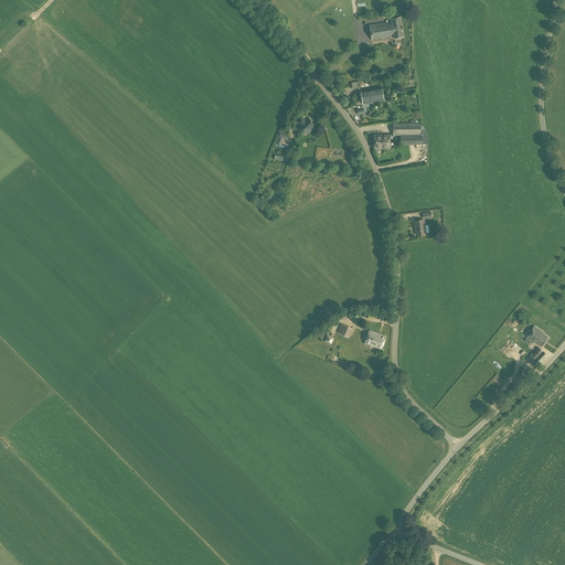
[(403,36),(400,18),(391,19),(391,22),(370,25),(372,40),(393,36),(394,39),(403,36)]
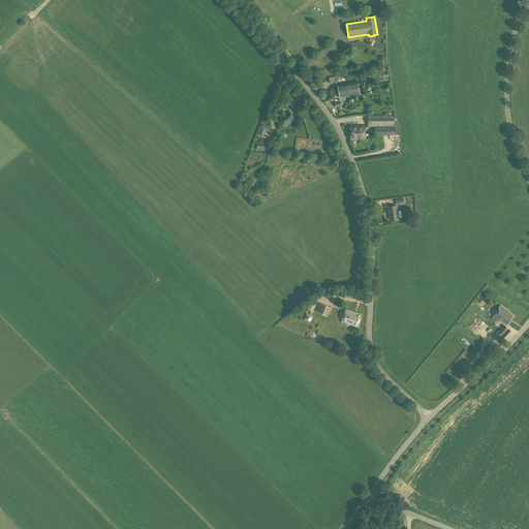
[(338,91),(359,88),(358,82),(337,86),(338,91)]
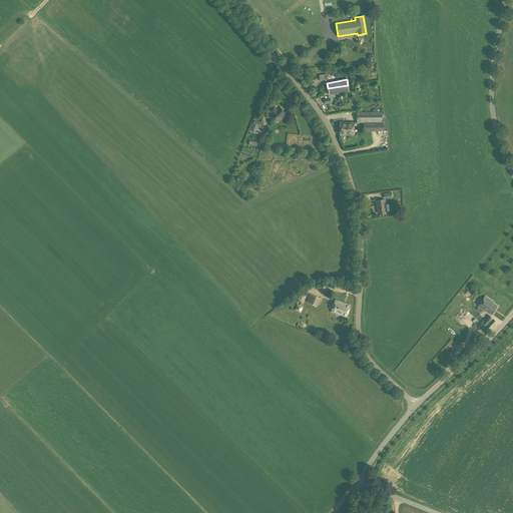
[(348,85),(328,88),(329,94),(349,91),(348,85)]
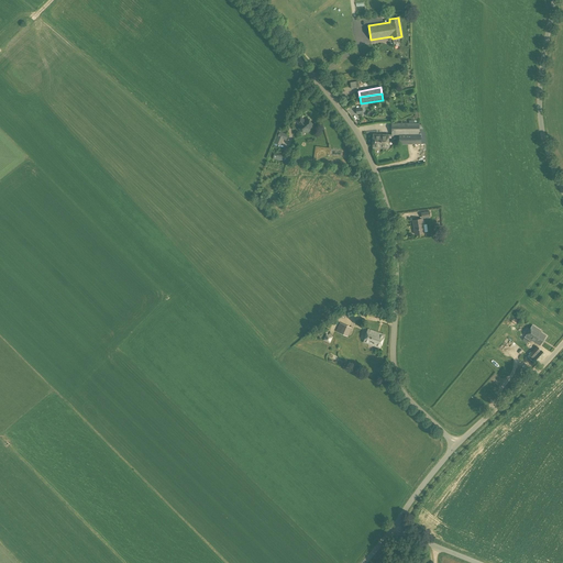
[(305,121),(300,117),(296,121),(299,125),(298,127),(304,134),(306,132),(307,132),(308,133),(311,131),(311,129),(310,129),(313,125),(308,119),(305,121)]
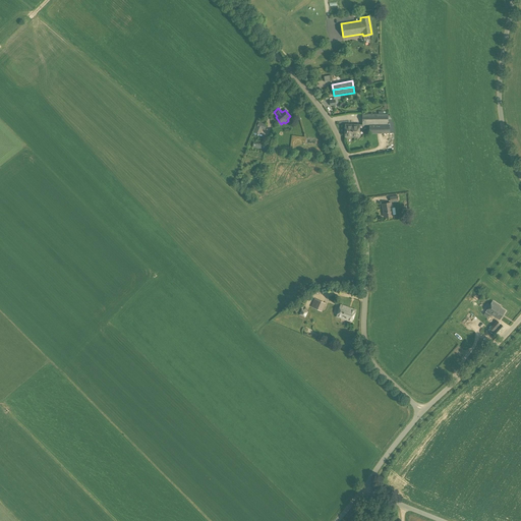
[(388,124),(388,114),(362,114),(362,125),(369,125),(369,133),(390,133),(390,124),(388,124)]
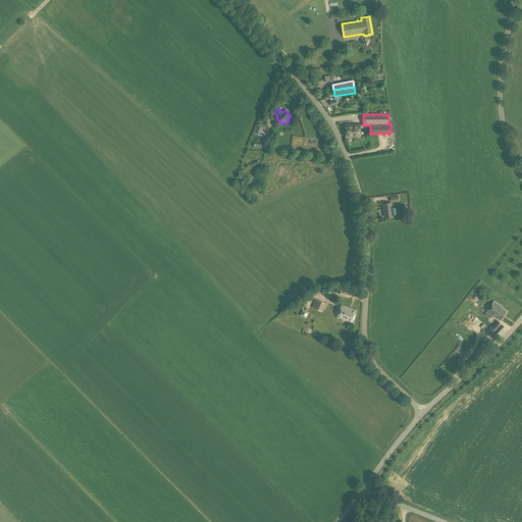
[(265,131),(267,125),(259,122),(255,133),(260,135),(262,128),(265,131)]
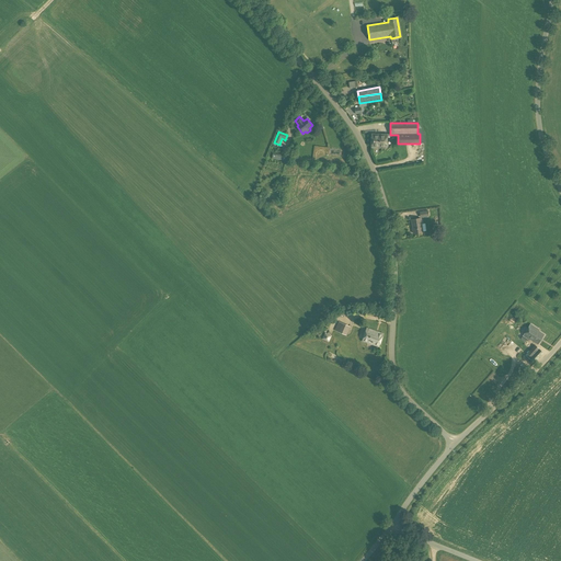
[(386,148),(387,135),(371,135),(371,148),(386,148)]
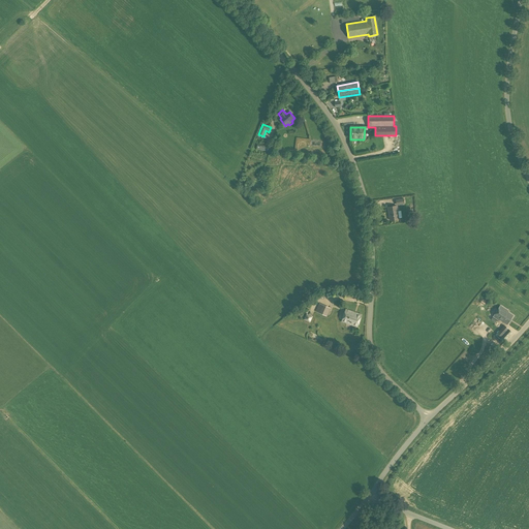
[(390,220),(399,219),(397,206),(387,207),(390,220)]
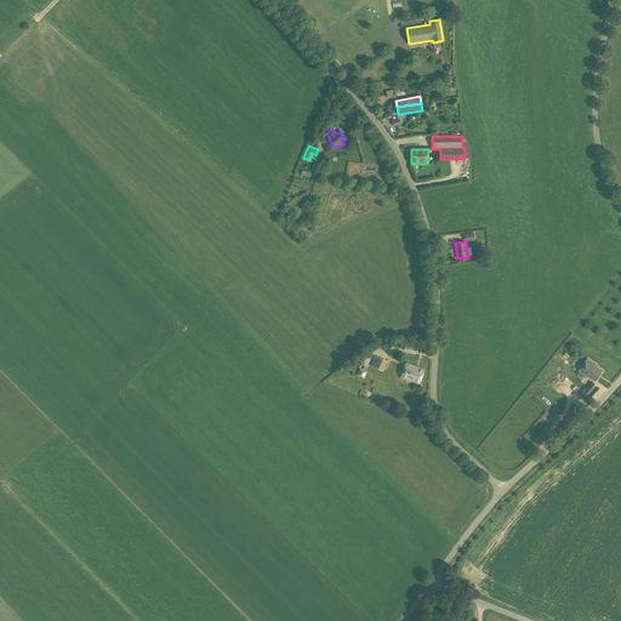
[(383,371),(387,362),(375,355),(370,365),(383,371)]
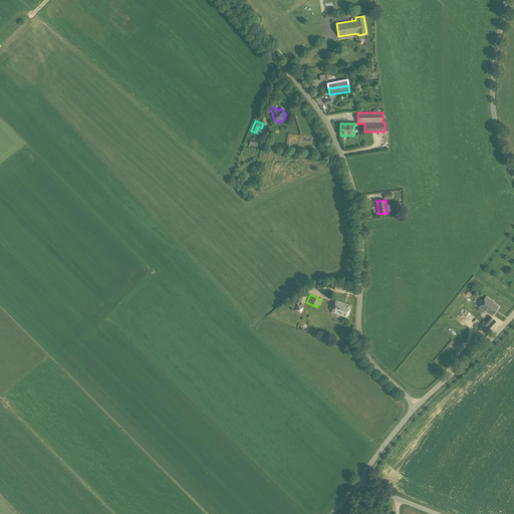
[(492,315),(498,306),(493,303),(494,302),(486,297),(479,308),(477,310),(481,313),(483,310),(485,311),(485,310),(492,315)]
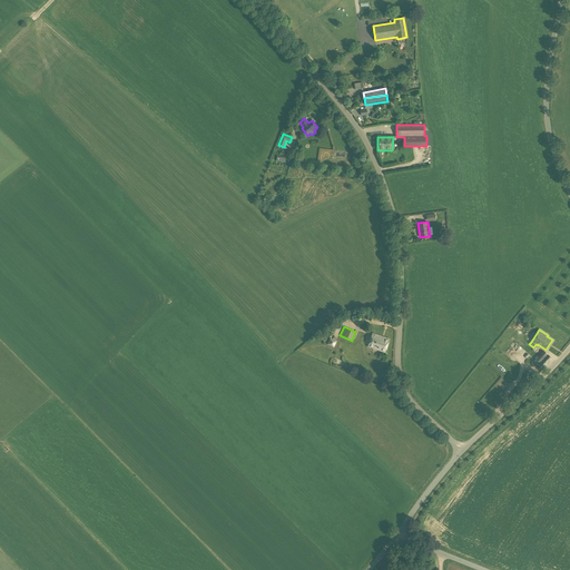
[(384,352),(389,338),(372,333),(367,346),(384,352)]
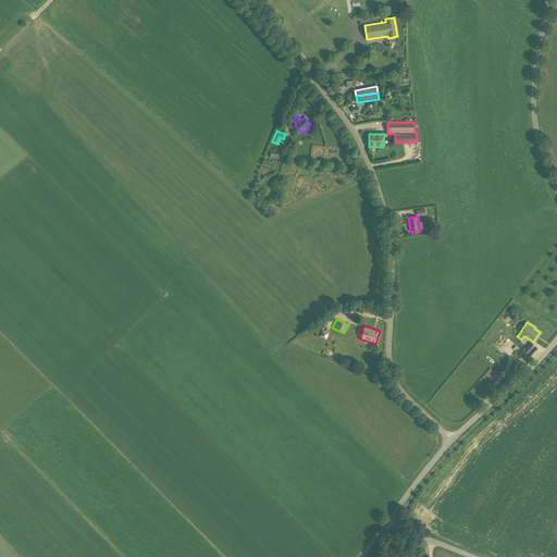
[(530,360),(540,350),(531,343),(521,353),(530,360)]
